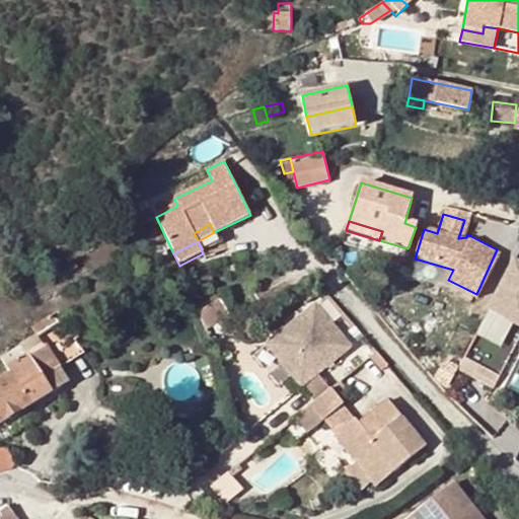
[(470,337),(456,365),(493,383),(518,326),(518,256),(511,253),(504,266),(470,337)]
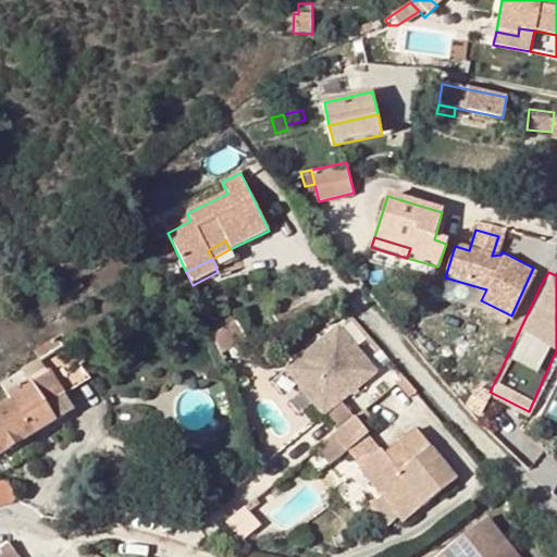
[(79,279),(67,285),(72,293),(84,286),(79,279)]
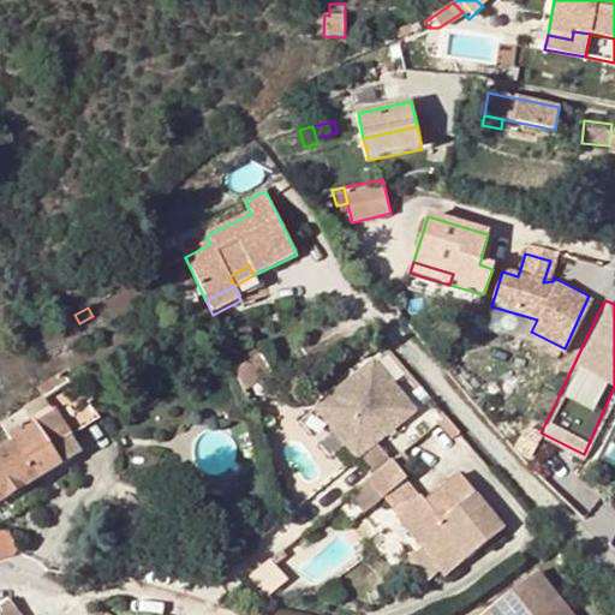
[(380,356),(320,404),(362,455),(421,407),(380,356)]
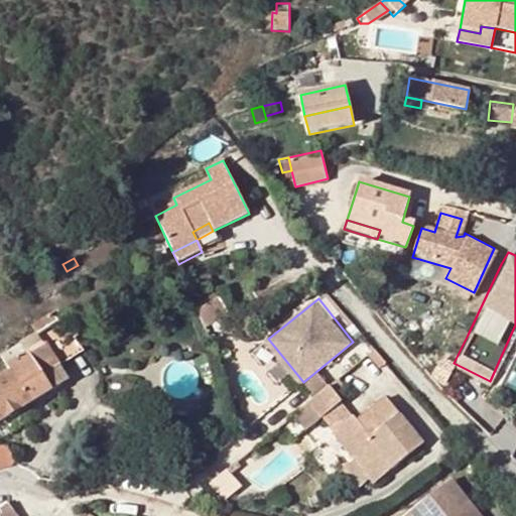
[(39,334),(38,335),(59,321),(53,312),(45,317),(45,318),(42,326),(39,334)]
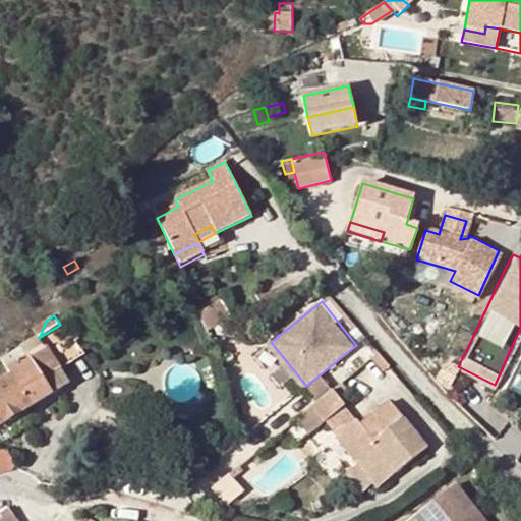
[(33,329),(39,338),(40,337),(43,329),(46,322),(46,321),(33,329)]
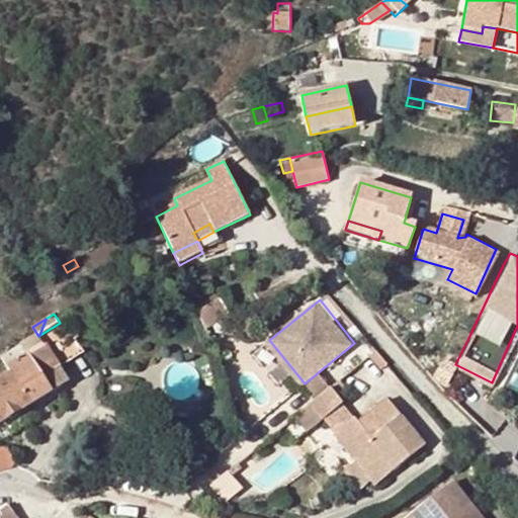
[(20,346),(2,358),(12,374),(0,382),(0,426),(52,393),(50,391),(40,376),(27,356),(23,349),(20,346)]
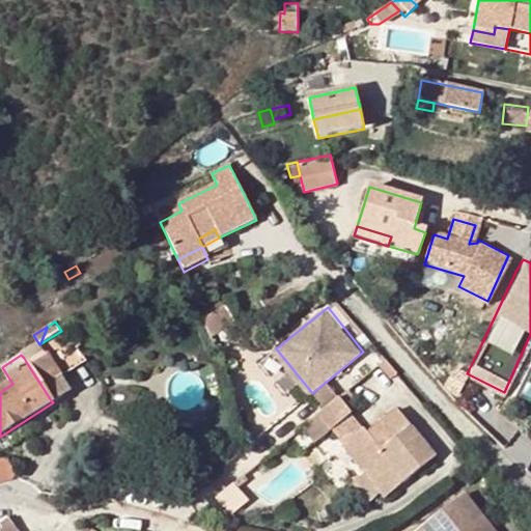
[(42,386),(54,379),(58,375),(45,355),(28,365),(42,386)]
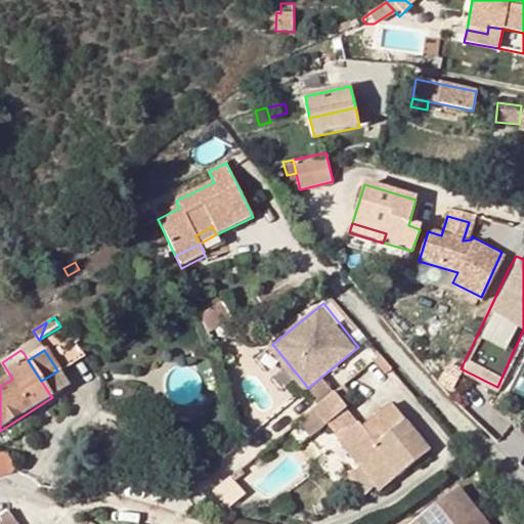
[(41,381),(50,395),(62,388),(53,374),(41,381)]
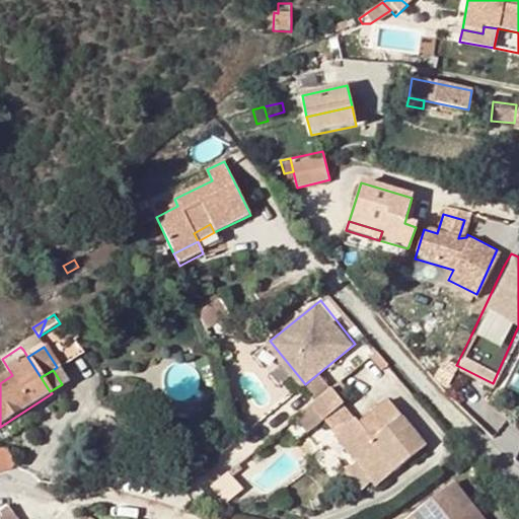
[(313,402),(323,418),(345,401),(335,385),(313,402)]
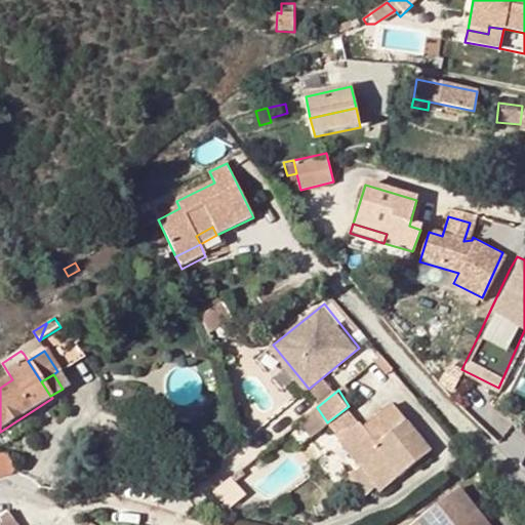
[(393,401),(362,425),(379,444),(409,421),(393,401)]
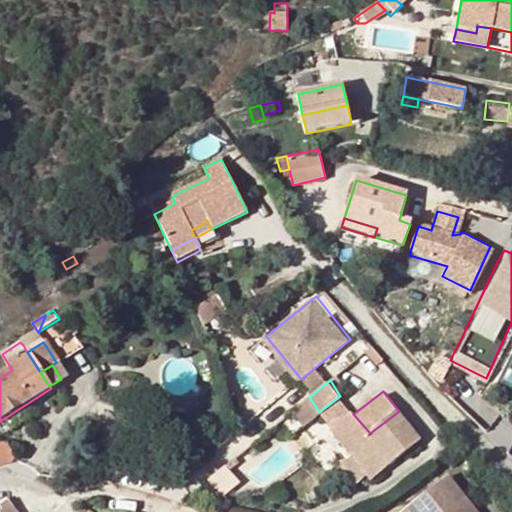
[(340,396),(319,412),(332,430),(353,414),(340,396)]
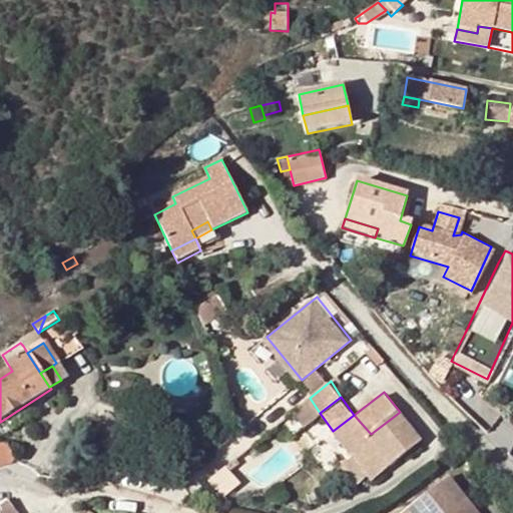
[(310,398),(294,410),(305,425),(320,413),(310,398)]
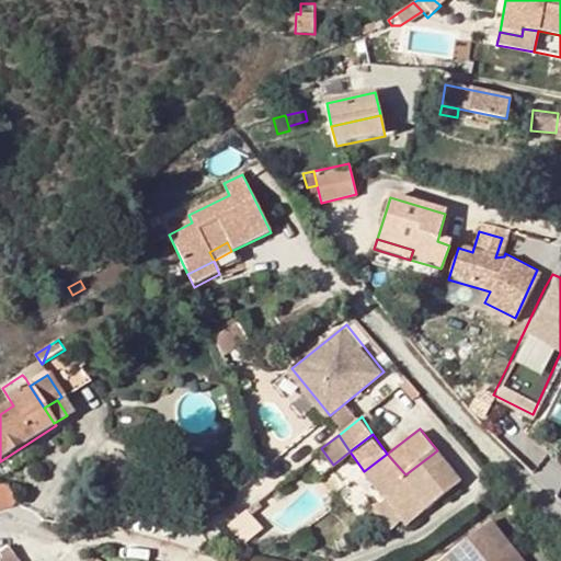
[(405,474),(387,454),(364,471),(388,501),(404,522),(408,527),(424,515),(419,508),(435,496),(441,502),(465,484),(437,450),(405,474)]
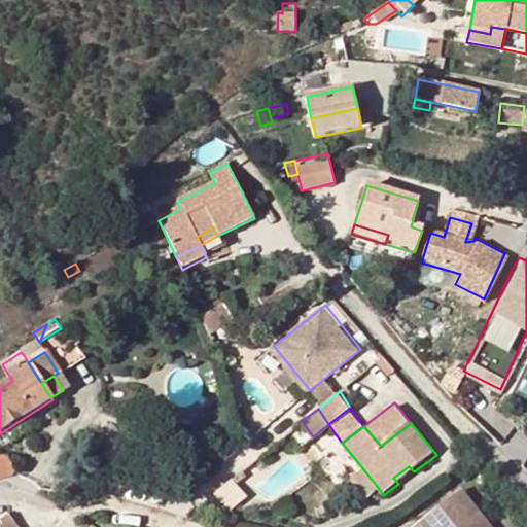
[(0,453),(0,478),(11,475),(14,471),(3,452),(0,453)]
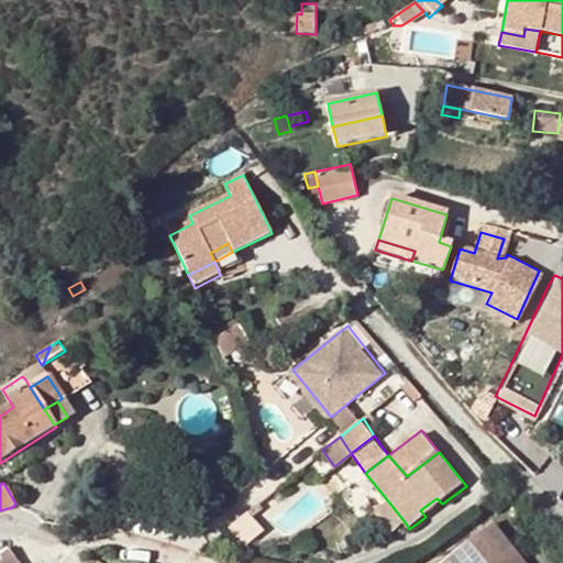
[(420,510),(426,517),(442,504),(437,498),(420,510)]
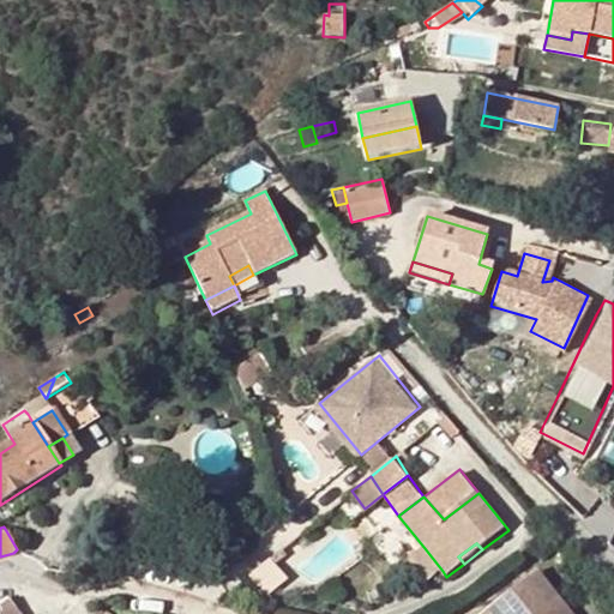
[(428,583),(443,571),(425,548),(410,560),(428,583)]
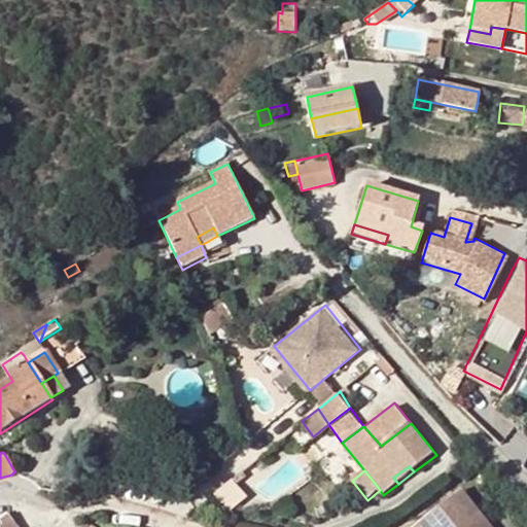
[(212,493),(217,500),(239,484),(234,477),(212,493)]
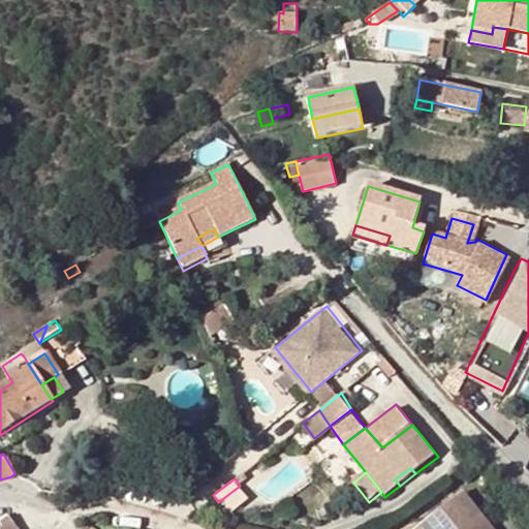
[(240,486),(218,502),(227,512),(248,496),(240,486)]
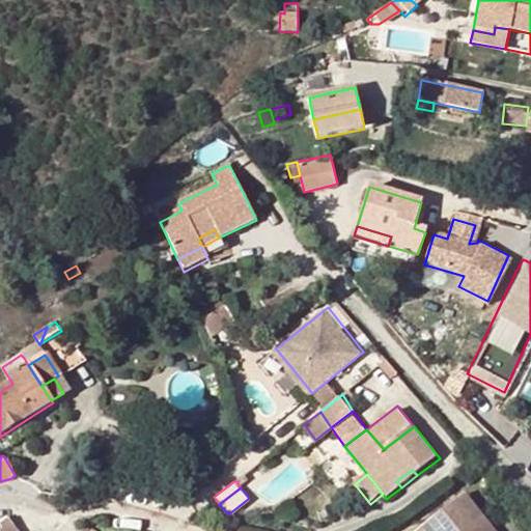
[(498,530),(470,494),(421,530),(498,530)]
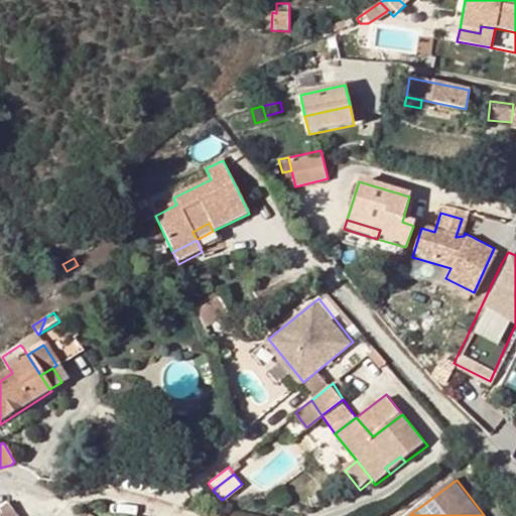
[(0,515),(15,515),(6,503),(0,507),(0,514),(1,515),(0,515)]
